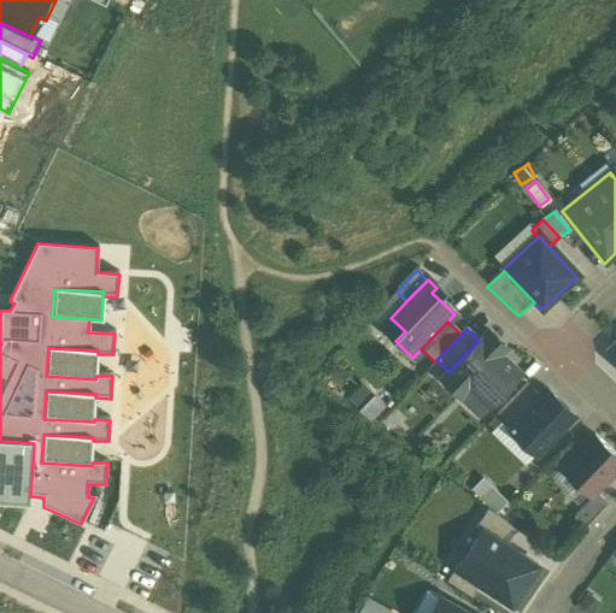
[(517,373),(492,349),(498,343),(487,332),(479,341),(449,372),(441,379),(459,398),(467,389),(486,407),(517,373)]
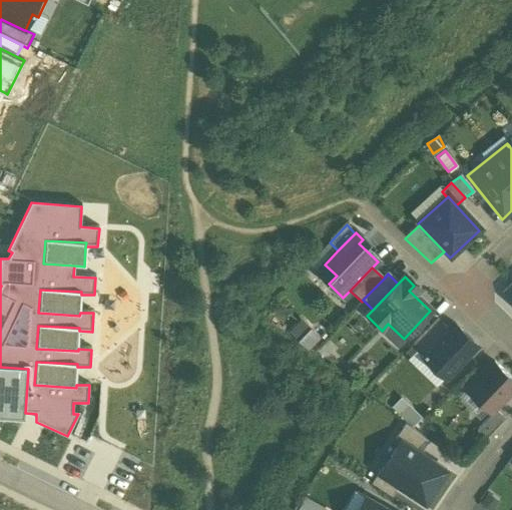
[(40,290),(38,313),(79,316),(80,313),(81,295),(81,292),(40,290)]
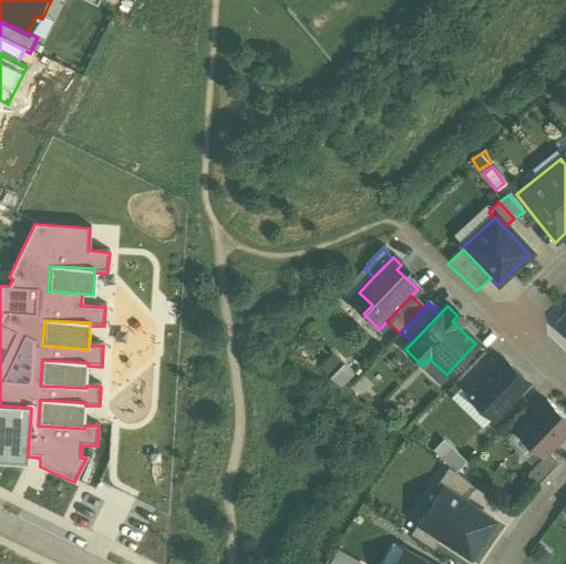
[(455,383),(492,419),(526,383),(501,359),(494,366),(483,355),(455,383)]
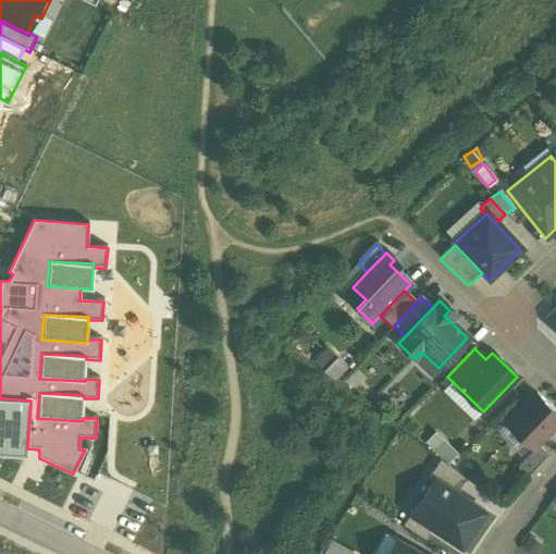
[(316,362),(334,381),(346,370),(328,351),(316,362)]
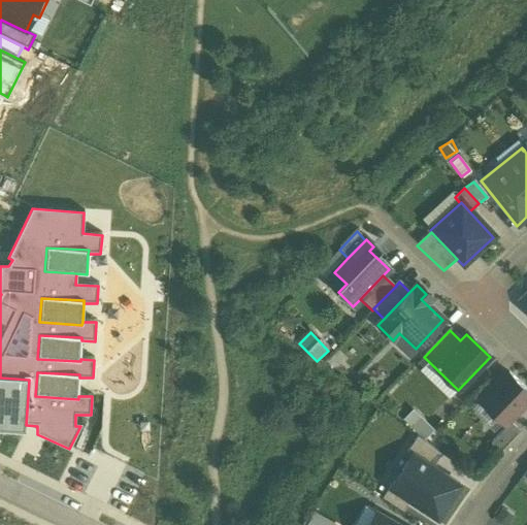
[(39,335),(37,359),(80,361),(80,359),(81,340),(81,337),(39,335)]
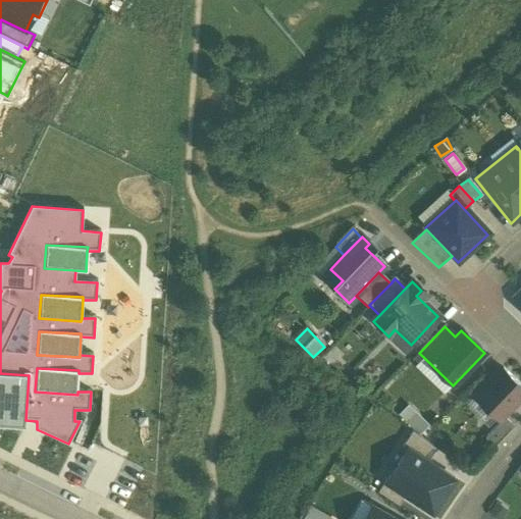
[(79,370),(37,368),(35,392),(77,395),(79,373),(79,370)]
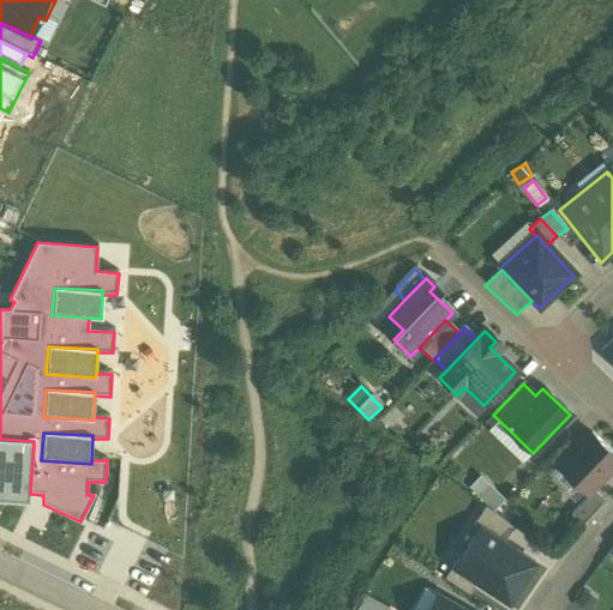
[(612,457),(590,435),(558,470),(586,495),(612,466),(612,457)]
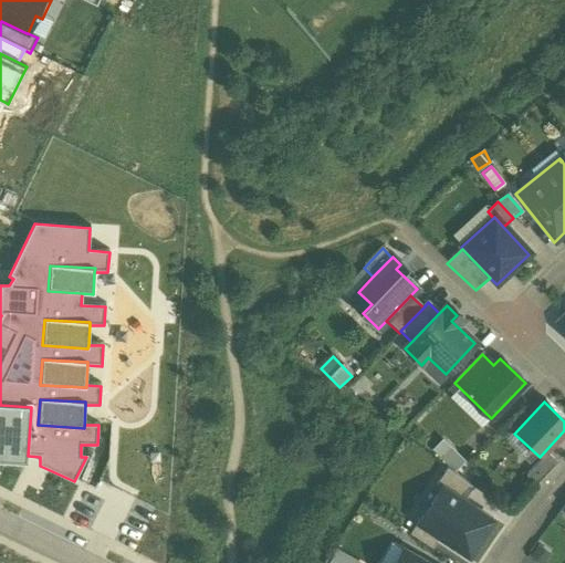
[(28,456),(31,407),(0,405),(0,461),(27,464),(28,456)]
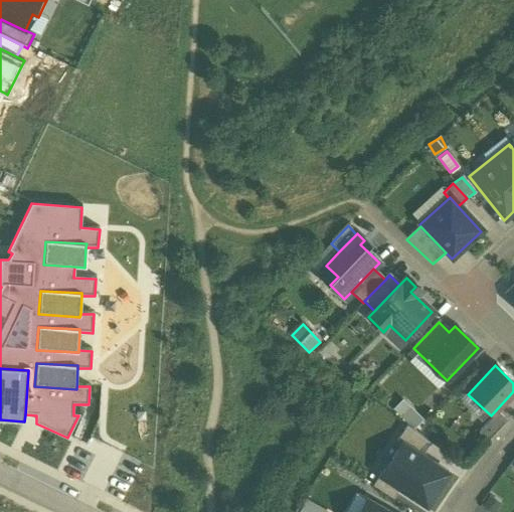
[(400,417),(413,431),(421,421),(409,409),(400,417)]
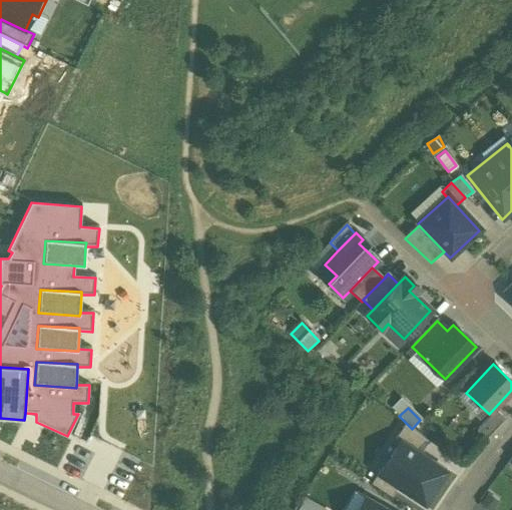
[(495,413),(476,433),(485,441),(504,421),(495,413)]
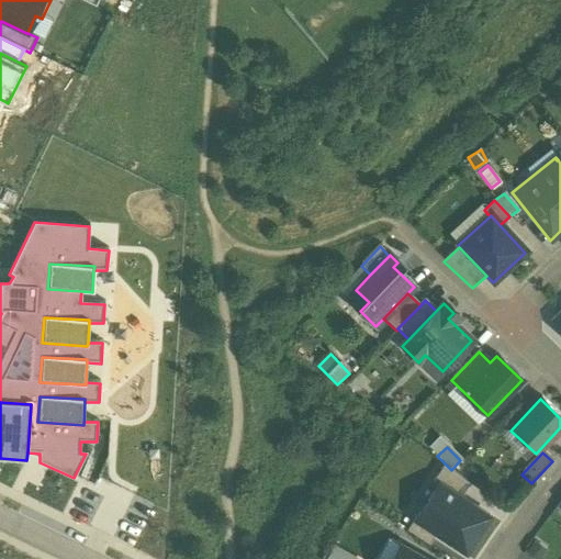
[(469,487),(444,467),(433,483),(438,487),(438,485),(460,500),(469,487)]
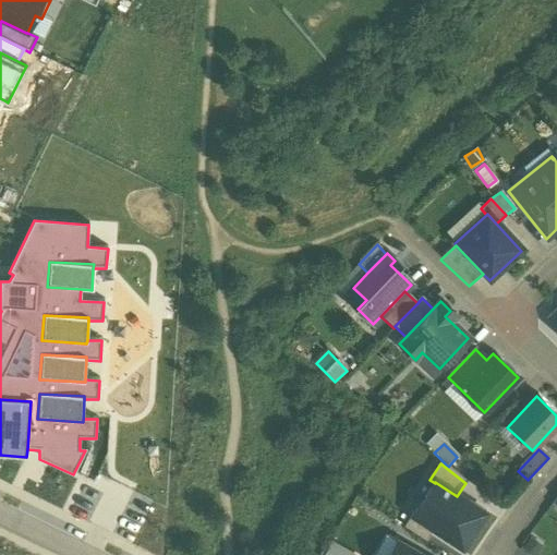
[(413,517),(412,518),(433,531),(462,551),(485,515),(457,496),(435,482),(435,483),(413,517)]
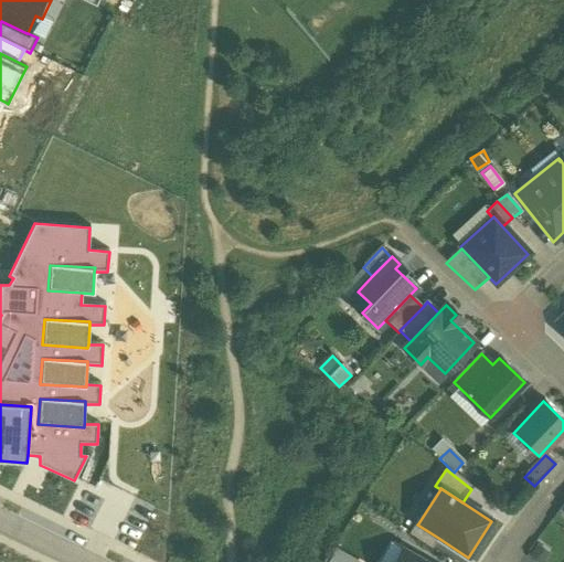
[(438,538),(417,525),(418,523),(417,522),(408,534),(431,549),(438,538)]
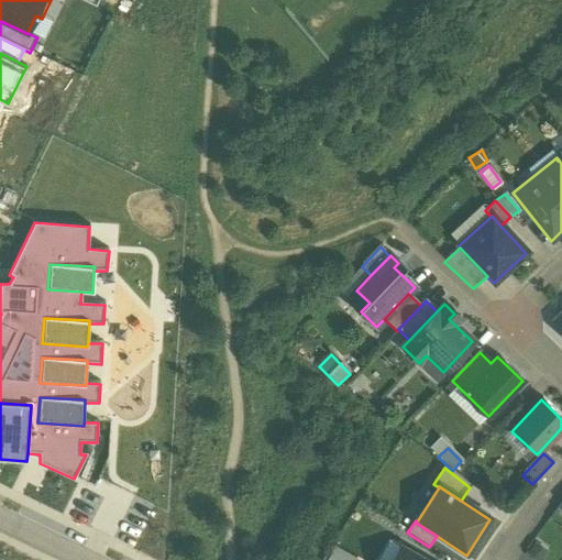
[(541,559),(547,552),(536,545),(527,557),(530,559),(541,559)]
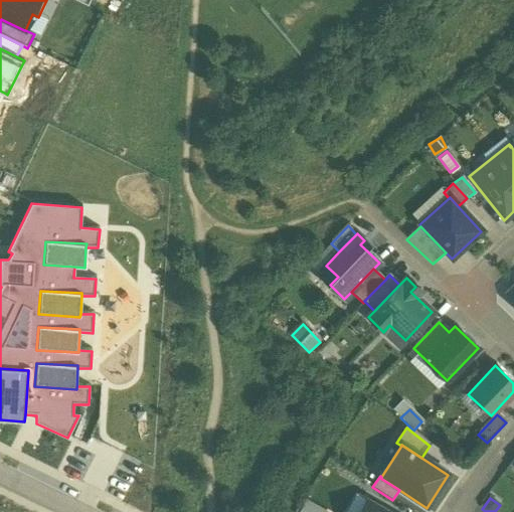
[(303,499),(297,511),(328,511),(303,499)]
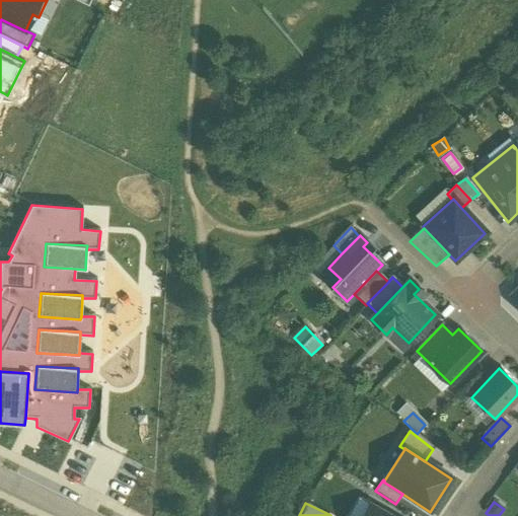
[(387,515),(369,505),(362,515),(387,515)]
